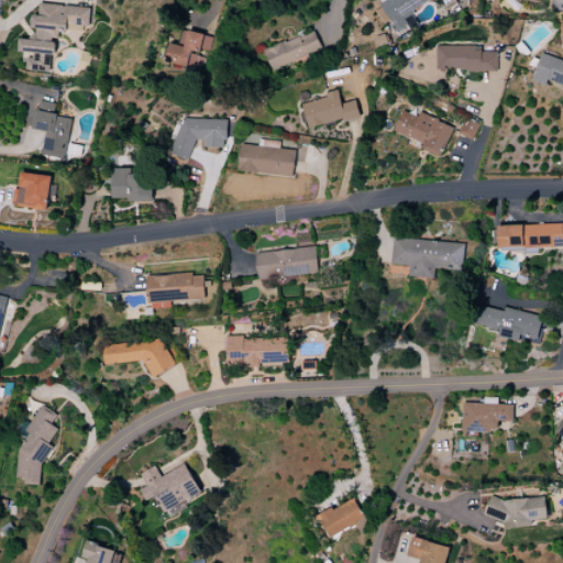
[(410,10),(429,0),(440,0),(443,6),(453,0),(386,0),(374,7),(384,24),(388,22),(399,41),(420,29),(410,10)]
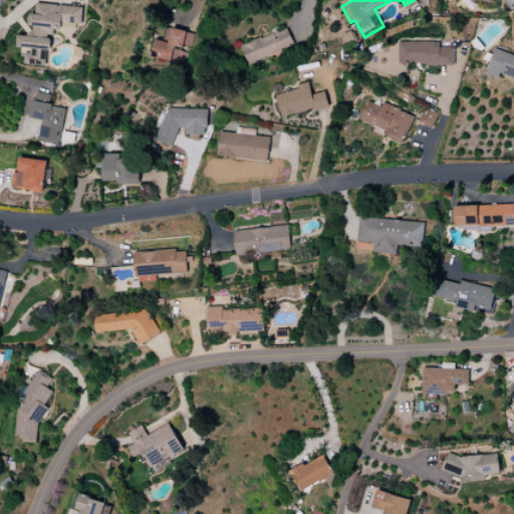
[(513,0),(502,0),(503,10),(513,10),(513,0)]
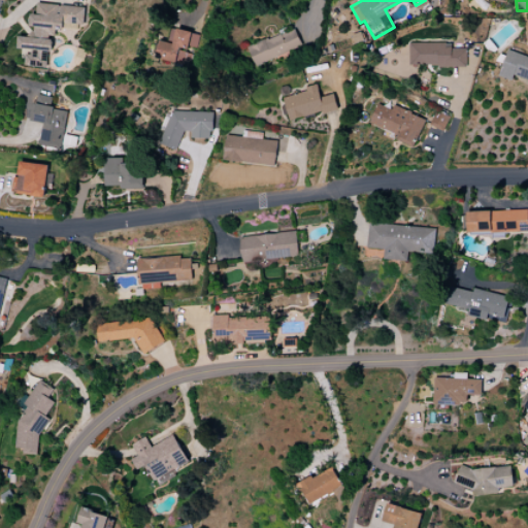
[(87,8),(38,3),(37,14),(33,14),(31,37),(19,36),(18,48),(26,50),(24,66),(50,68),(53,26),(86,29),(87,8)]
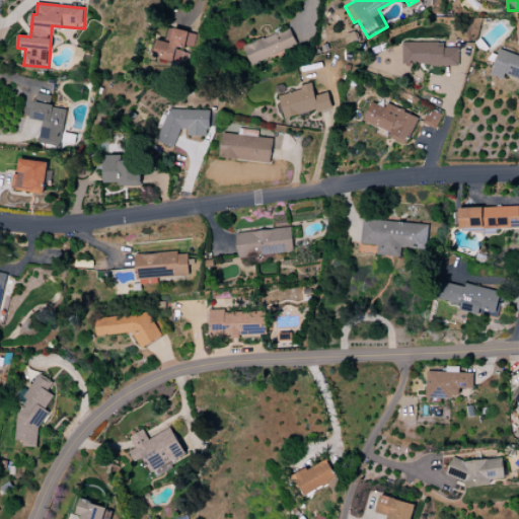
[(297,45),(289,27),(244,49),(252,66),(297,45)]
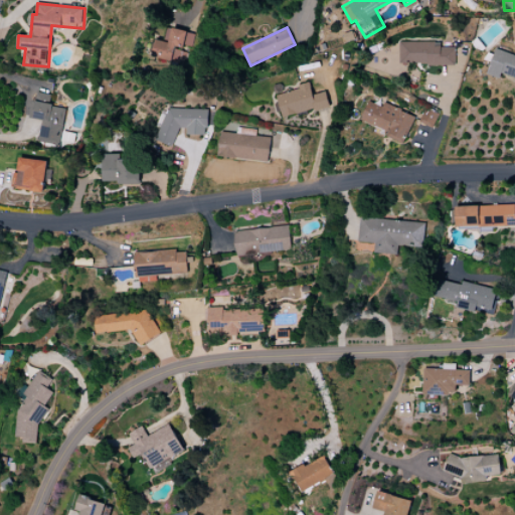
[(157,40),(154,58),(184,63),(187,47),(192,48),(194,32),(167,28),(165,41),(157,40)]
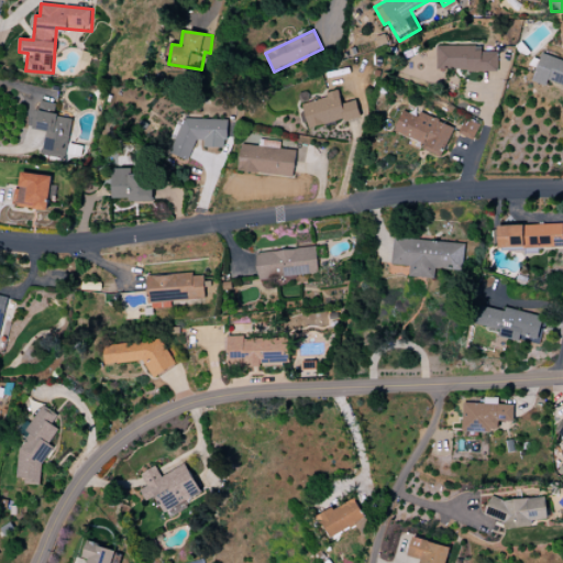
[(497,53),(482,52),(482,46),(437,45),(437,70),(497,72),(497,53)]
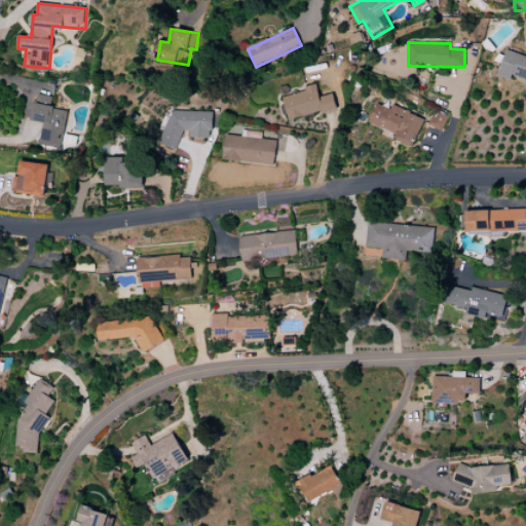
[(525,57),(506,50),(497,76),(510,80),(512,75),(525,79),(525,57)]
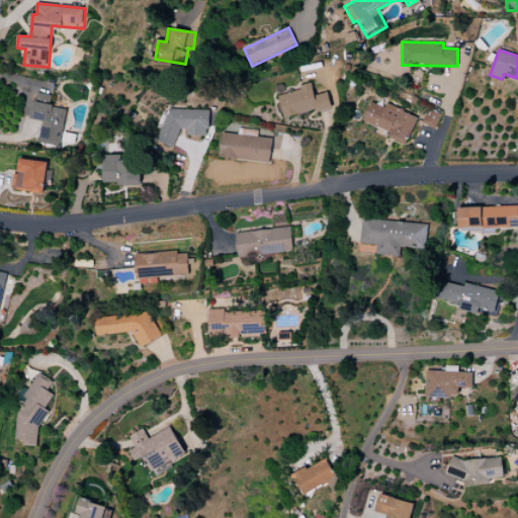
[(328,92),(315,95),(312,83),(300,85),(301,90),(279,95),(284,118),(332,107),(328,92)]
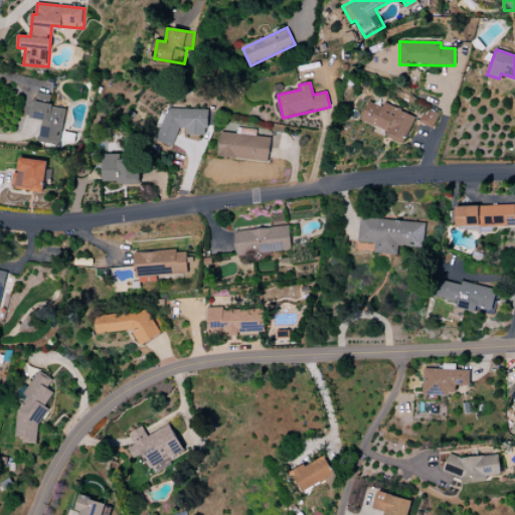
[(64,109),(52,107),(53,95),(34,93),(32,119),(41,120),(38,143),(60,145),(64,109)]
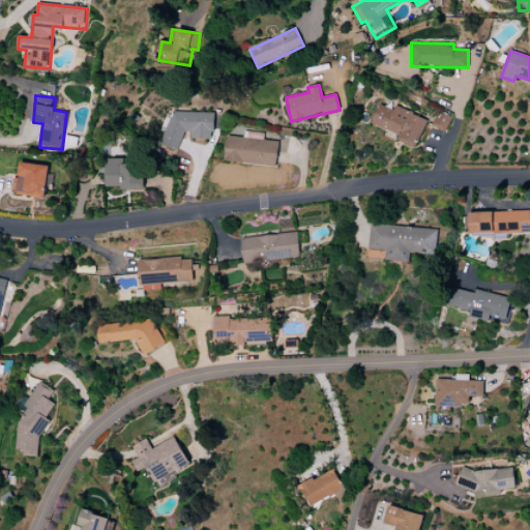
[(371,124),(399,136),(396,141),(415,148),(427,119),(394,107),(392,110),(378,105),(371,124)]
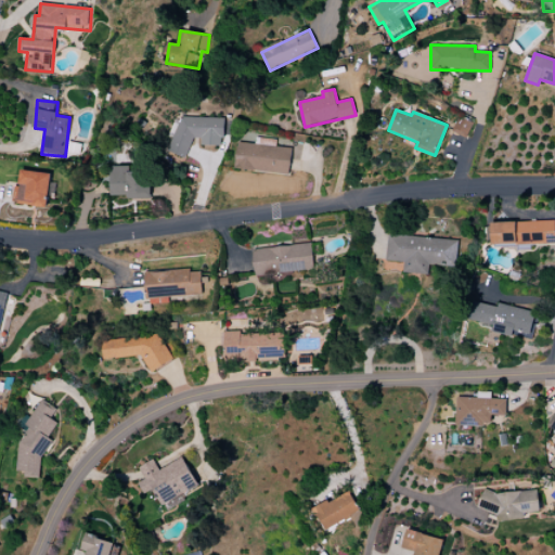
[(223,118),(176,117),(175,155),(190,156),(190,138),(202,139),(202,145),(222,146),(223,118)]
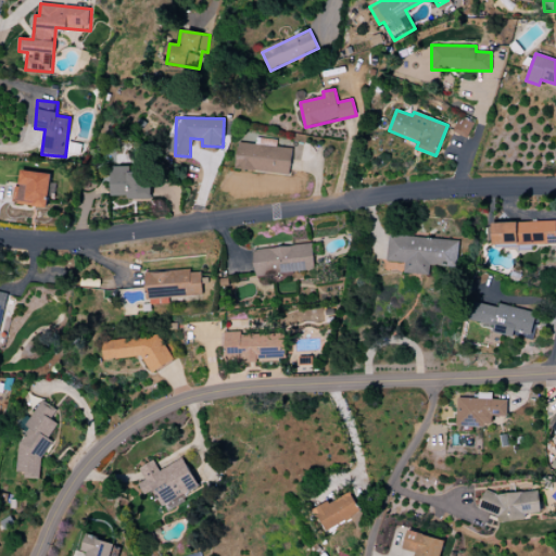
[(453,133),(466,139),(474,123),(460,117),(453,133)]
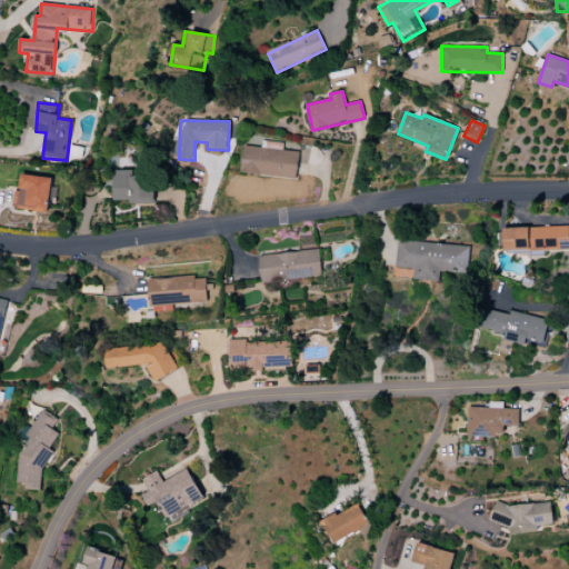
[(297,178),(299,152),(282,151),(282,143),(261,141),(261,148),(242,147),(240,175),(297,178)]
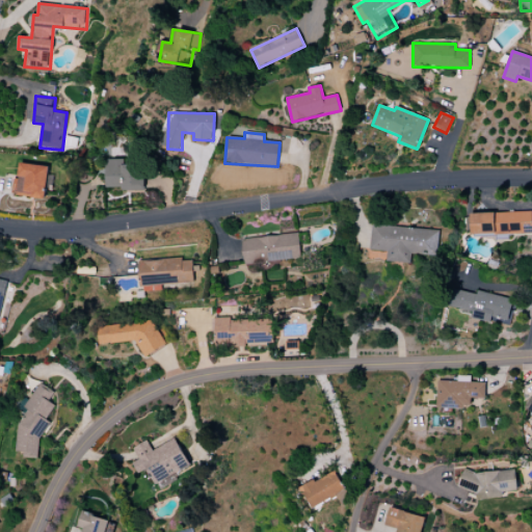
[(144,191),(143,164),(124,165),(124,159),(106,160),(107,187),(122,187),(122,191),(144,191)]
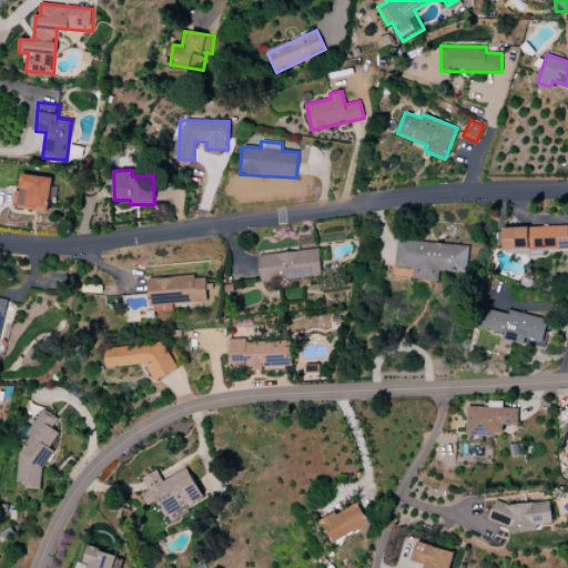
[(12,208),(48,212),(52,178),(21,174),(20,190),(14,189),(12,208)]
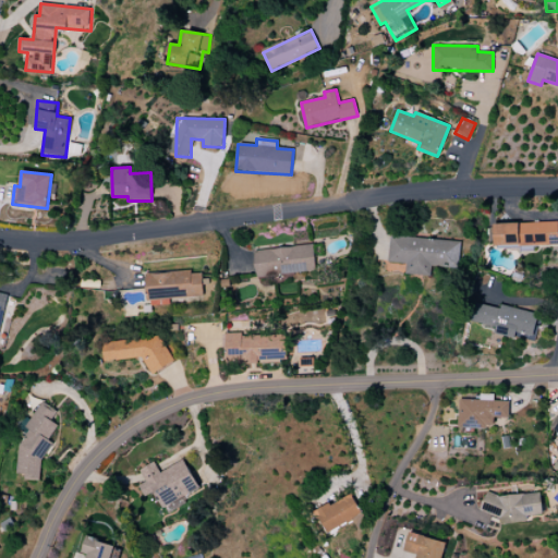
[(557,221),(494,223),(495,247),(557,244),(557,221)]
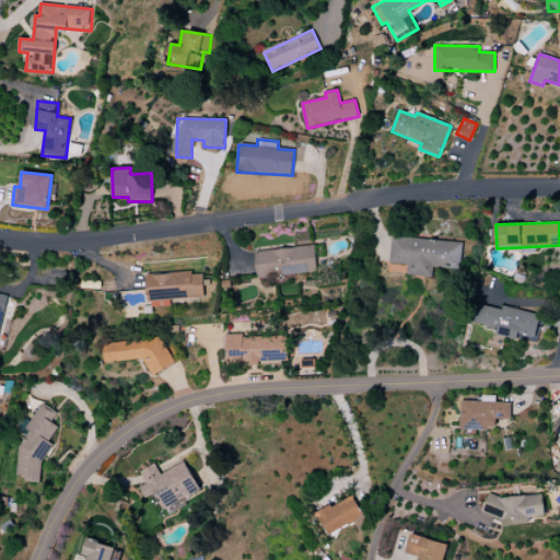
[(389,264),(408,265),(407,276),(432,277),(432,268),(458,269),(459,241),(391,237),(389,264)]
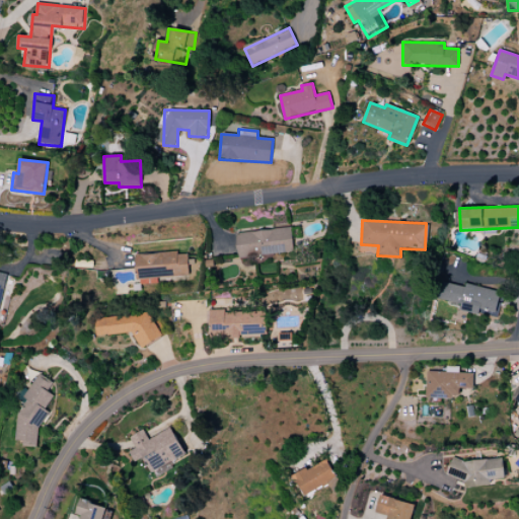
[(237,256),(294,253),(292,228),(236,232),(237,256)]
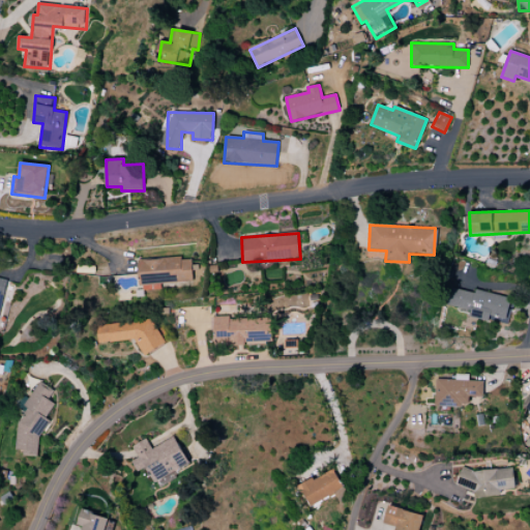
[(141,291),(162,290),(160,284),(193,282),(192,259),(182,260),(182,257),(139,260),(141,291)]
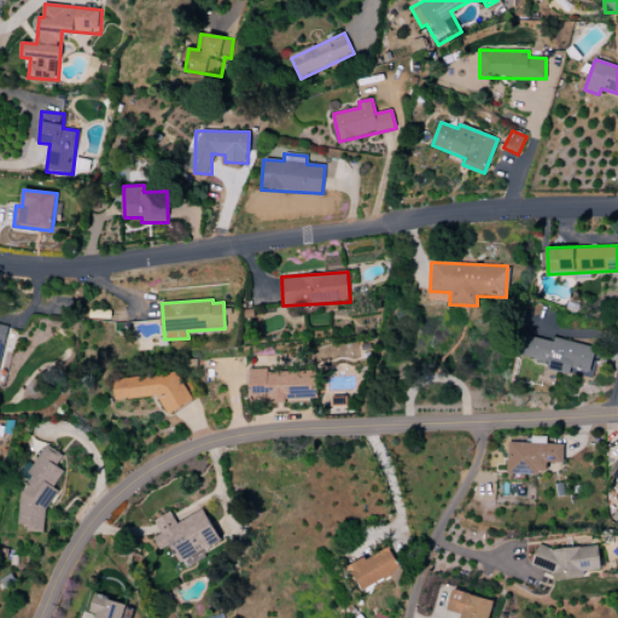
[(593,379),(599,349),(526,333),(522,356),(549,362),(548,369),(593,379)]
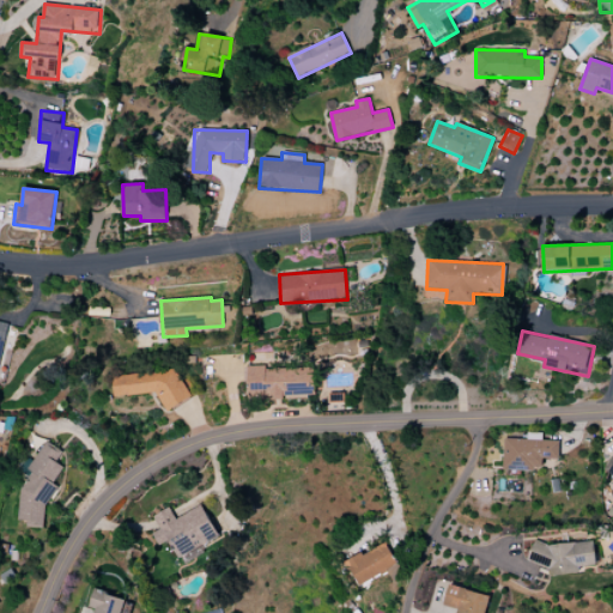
[(114,398),(157,393),(167,411),(192,399),(174,365),(165,365),(156,371),(111,377),(114,398)]
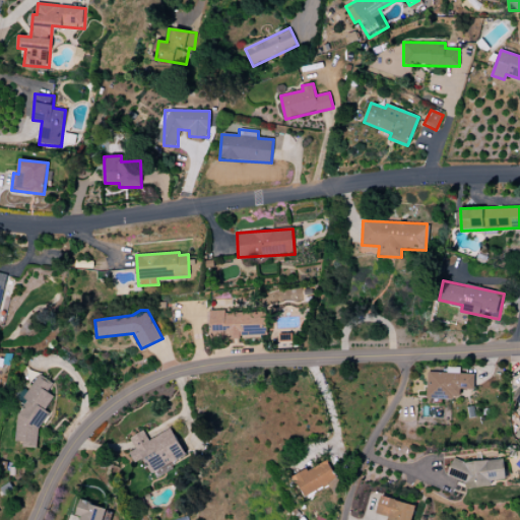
[(210,337),(241,339),(242,330),(256,331),(257,325),(266,326),(266,313),(211,311),(210,337)]
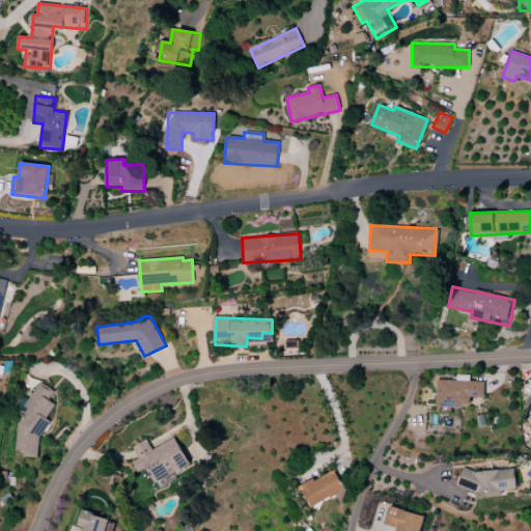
[(485,383),(470,382),(470,375),(457,375),(457,381),(438,380),(437,407),(470,408),(471,397),(484,398),(485,383)]
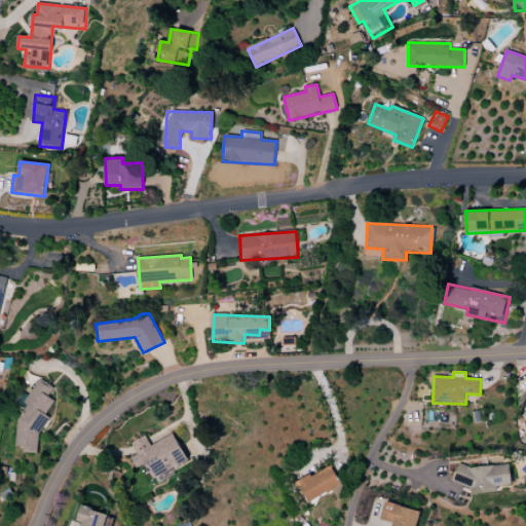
[(38,453),(39,436),(50,418),(46,415),(54,401),(48,397),(54,387),(39,378),(23,404),(25,409),(16,421),(14,447),(21,447),(29,452),(38,453)]
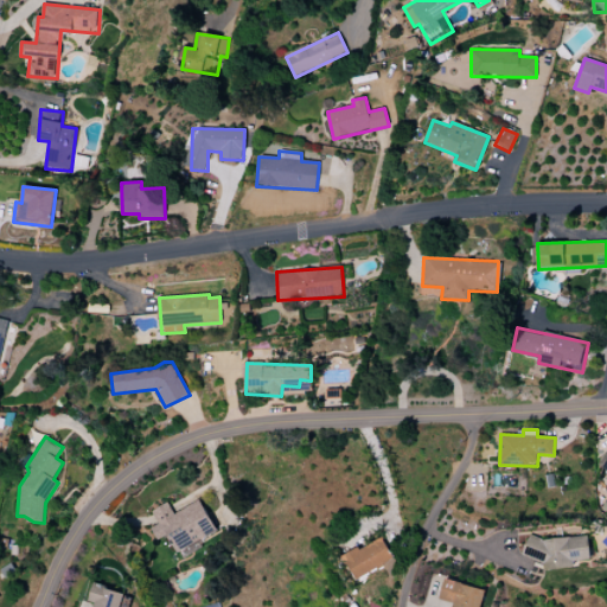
[(173,513),(167,503),(151,511),(159,525),(152,529),(158,540),(168,535),(177,553),(217,532),(200,500),(173,513)]
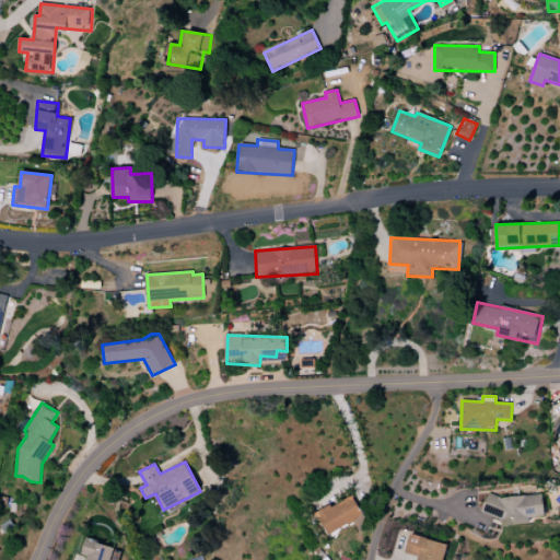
[(487,516),(501,514),(503,527),(529,523),(528,518),(546,516),(541,492),(483,500),(487,516)]
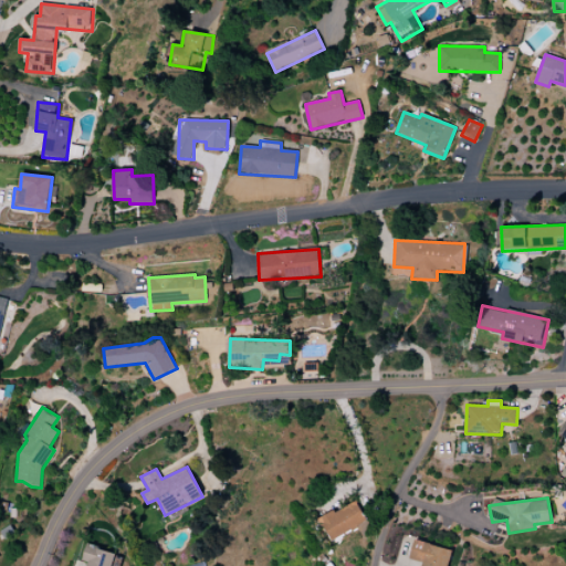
[(321,520),(333,542),(368,522),(356,500),(321,520)]
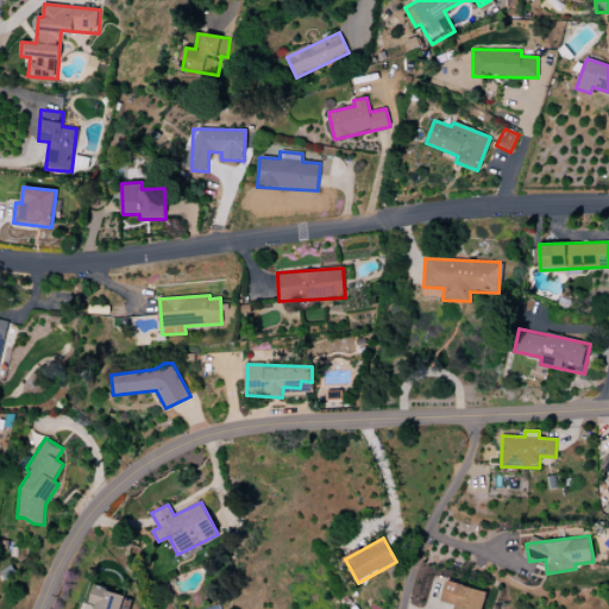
[(441,602),(456,604),(453,608),(483,608),(487,590),(445,582),(441,602)]
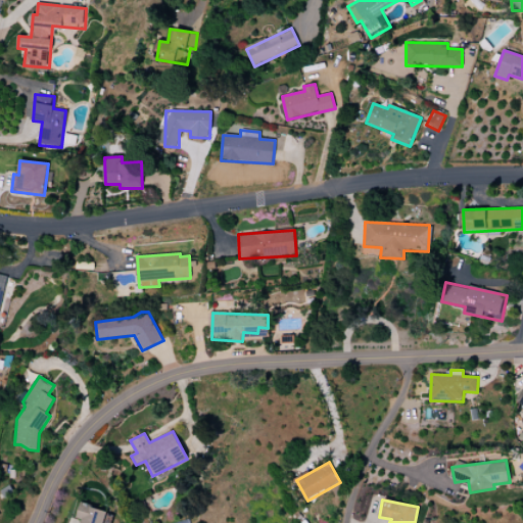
[(79,522),(103,522),(106,511),(80,504),(76,519),(80,519),(79,522)]
